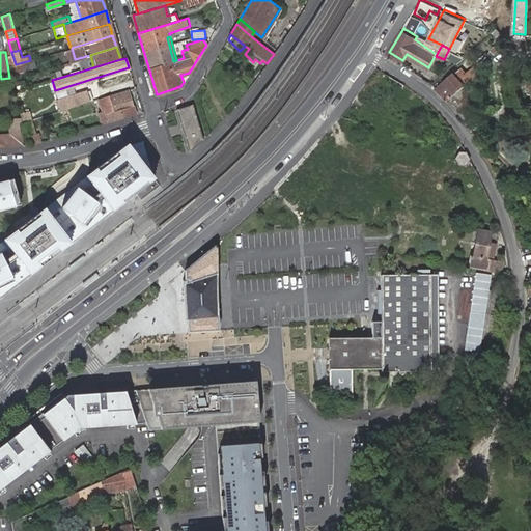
[(458,70),(439,90),(448,102),(469,80),(478,71),(474,66),(464,76),(458,70)]
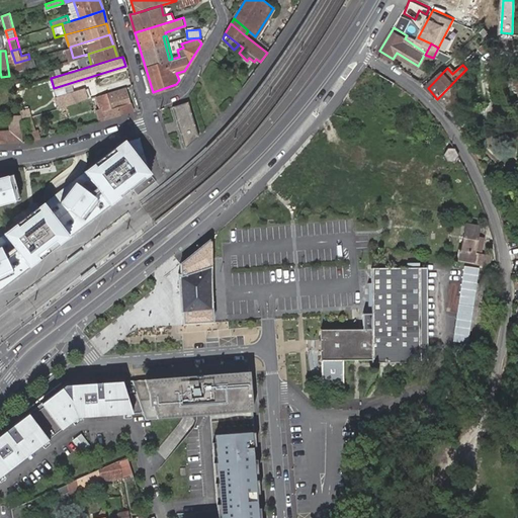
[(437,99),(457,122),(479,103),(457,78),(437,99)]
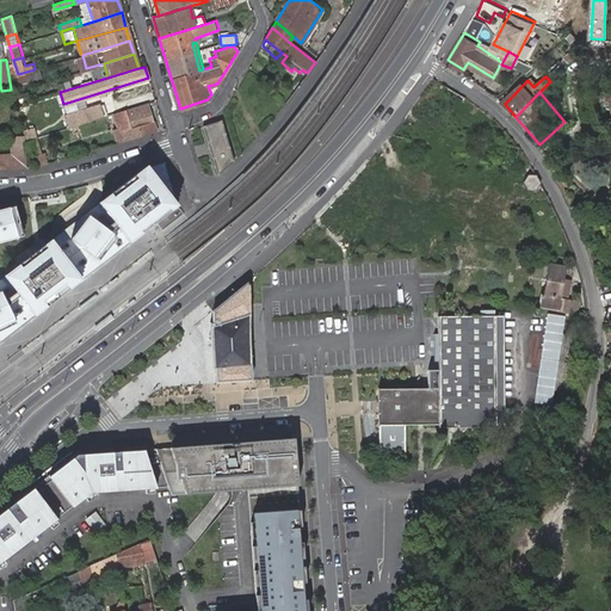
[(155,133),(146,102),(113,112),(118,128),(111,129),(115,144),(155,133)]
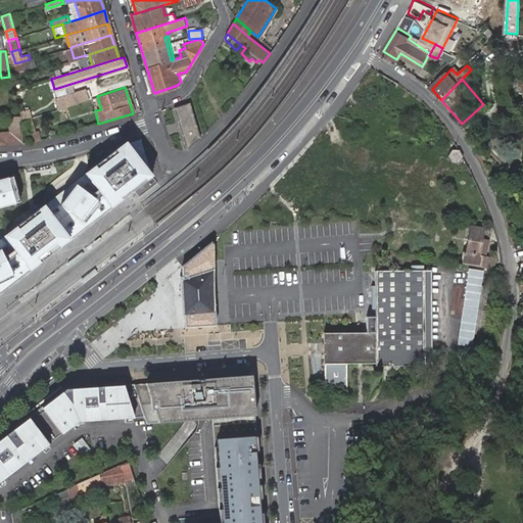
[(56,97),(59,107),(87,99),(84,89),(56,97)]
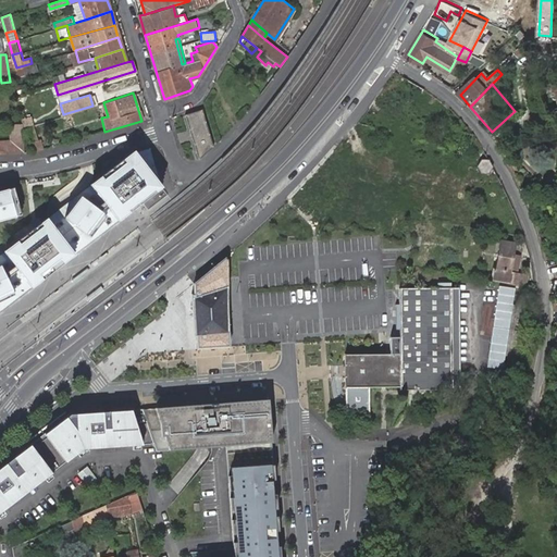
[(212,147),(200,111),(184,116),(197,160),(212,147)]
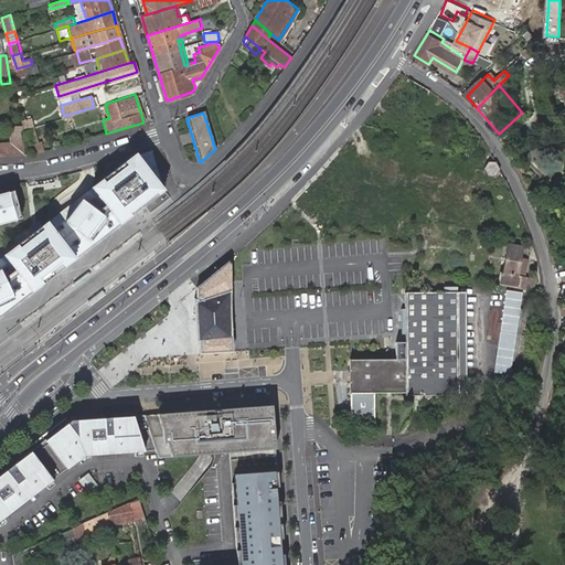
[(0,158),(23,157),(22,127),(8,128),(9,146),(0,146),(0,158)]
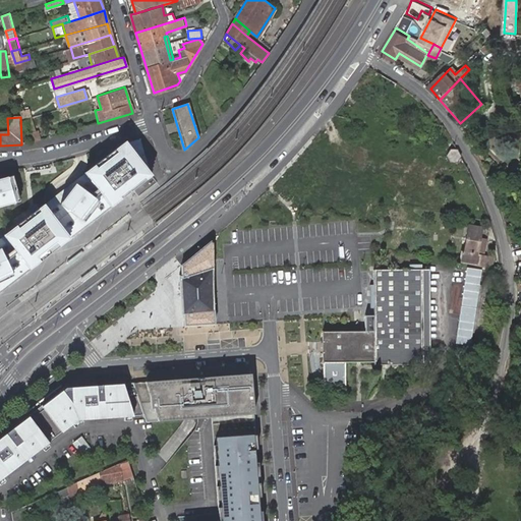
[(36,141),(30,117),(21,119),(27,143),(36,141)]
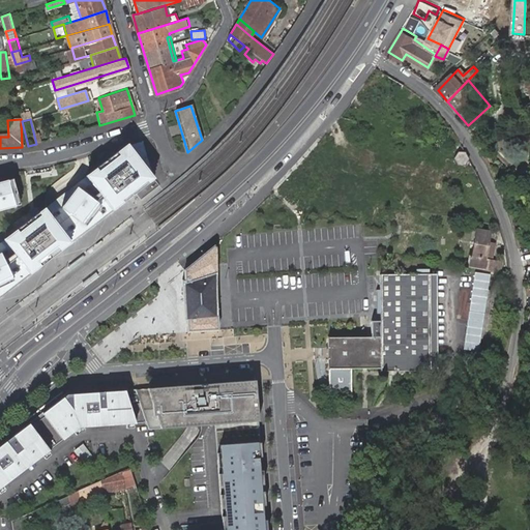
[(439,121),(431,125),(440,142),(448,137),(439,121)]
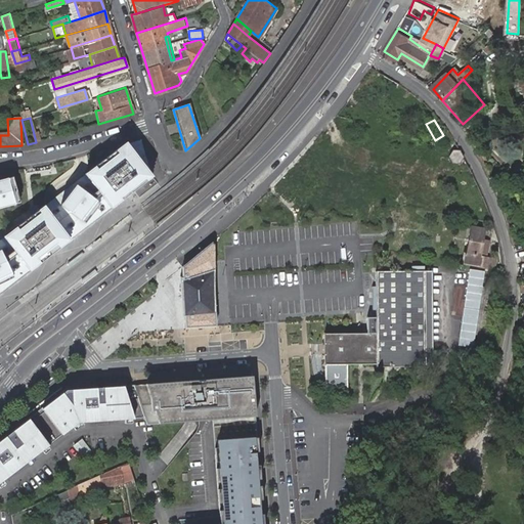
[(0,292),(10,285),(34,267),(59,248),(73,237),(150,177),(139,139),(123,144),(37,209),(0,238),(0,292)]
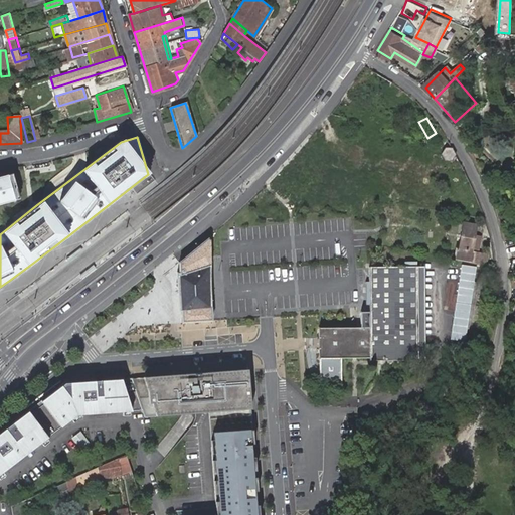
[(455,155),(452,148),(444,147),(440,154),(444,161),(451,162),(455,155)]
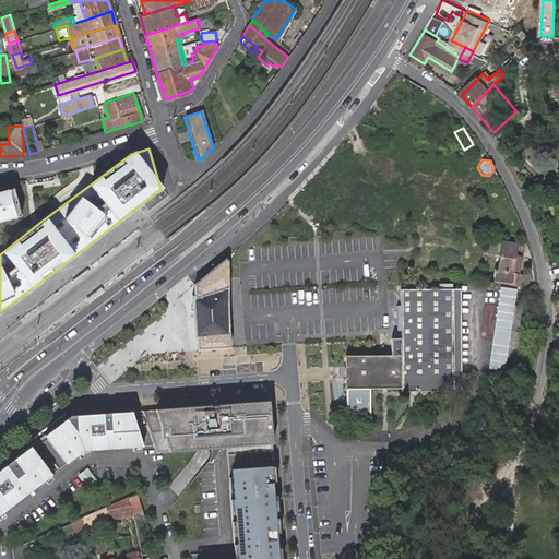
[(0,223),(20,217),(12,189),(0,192),(0,223)]
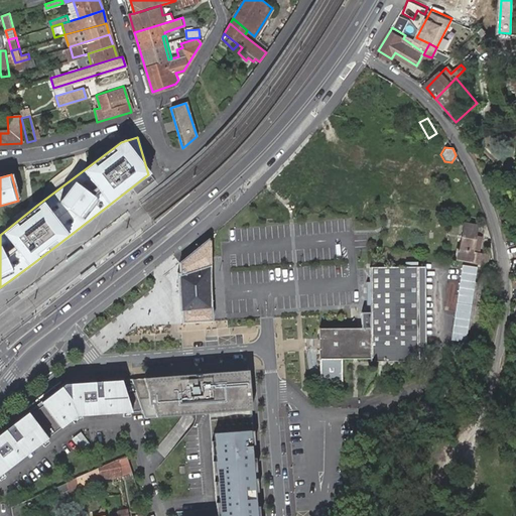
[(456,249),(454,259),(487,266),(489,255),(480,254),(472,252),(476,237),(478,226),(465,223),(460,249),(456,249)]
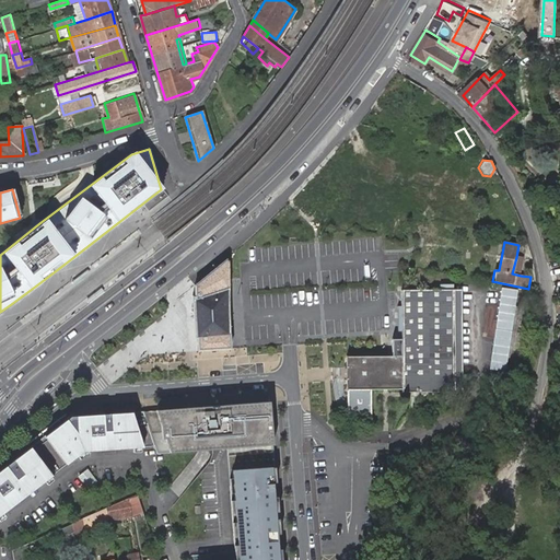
[(512,273),(521,276),(524,259),(516,257),(512,273)]
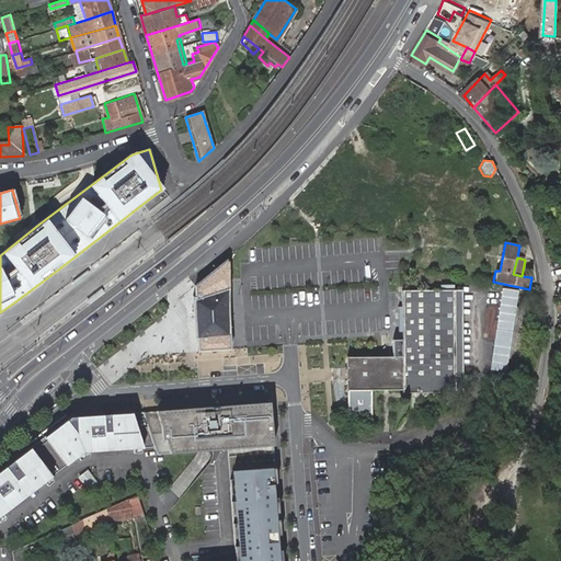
[(225,262),(196,285),(196,296),(194,297),(195,338),(197,338),(197,351),(230,350),(228,262),(225,262)]
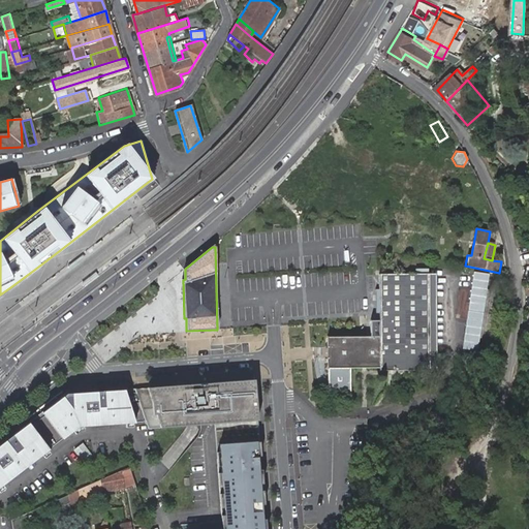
[(84,257),(83,255),(67,266),(69,269),(84,257)]
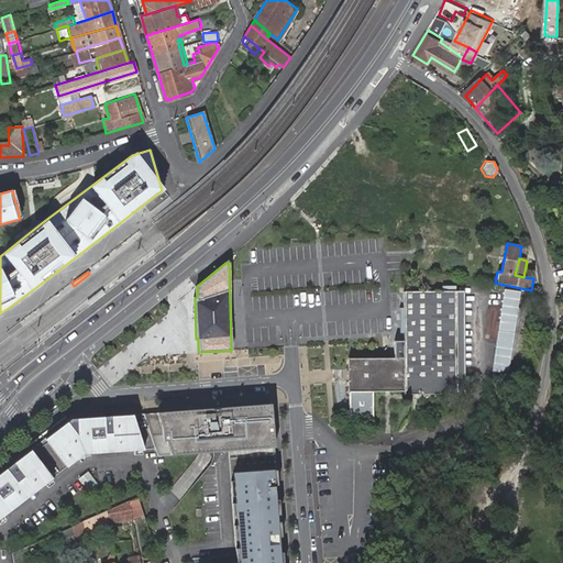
[(406,395),(457,395),(459,293),(455,293),(455,285),(442,285),(441,293),(407,291),(406,359),(351,357),(351,390),(350,418),(373,418),(373,390),(406,392),(406,395)]
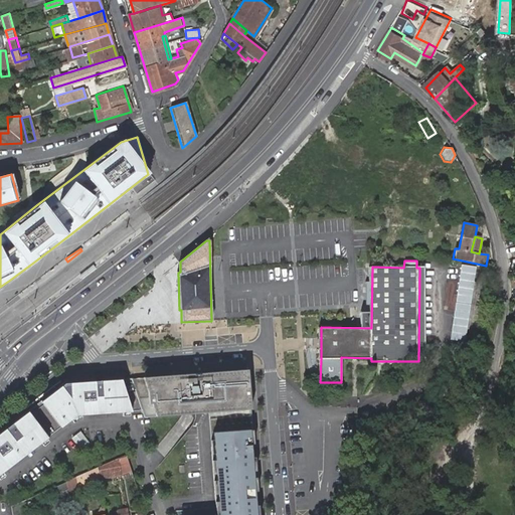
[(477,266),(462,264),(451,340),(466,342),(477,266)]
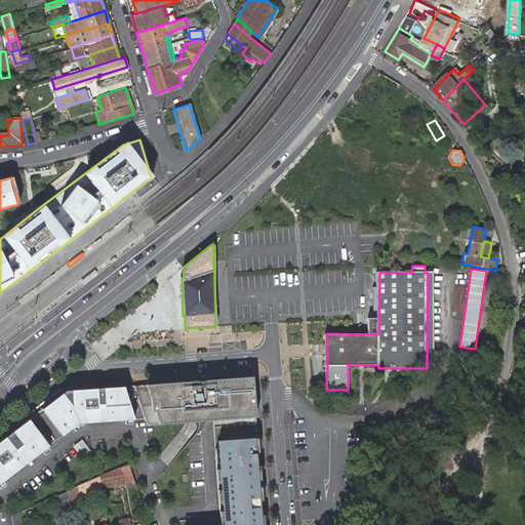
[(94,270),(80,281),(82,284),(96,273),(94,270)]
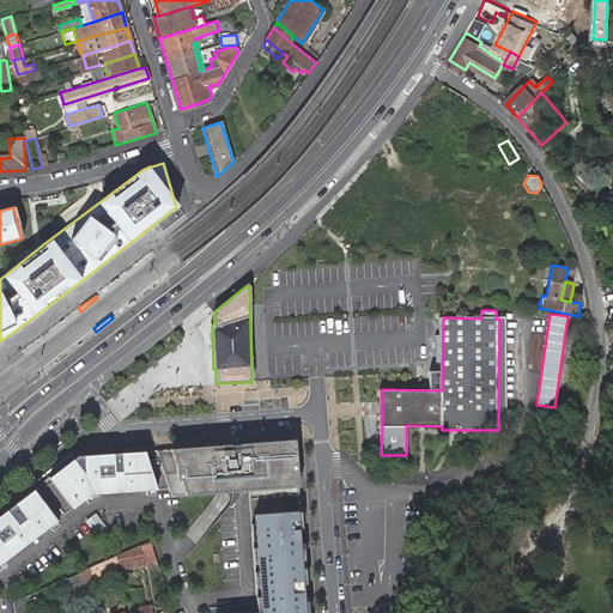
[(284,441),(158,450),(171,487),(174,497),(266,490),(268,515),(256,516),(258,530),(254,530),(259,612),(310,612),(297,439),(284,441)]
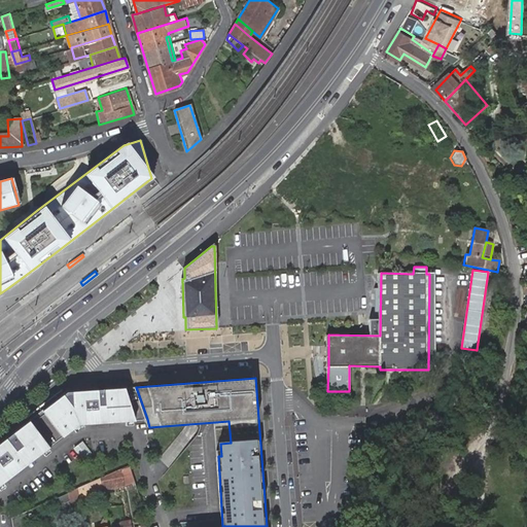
[(0,444),(0,485),(79,424),(147,419),(136,387),(67,392),(0,444)]
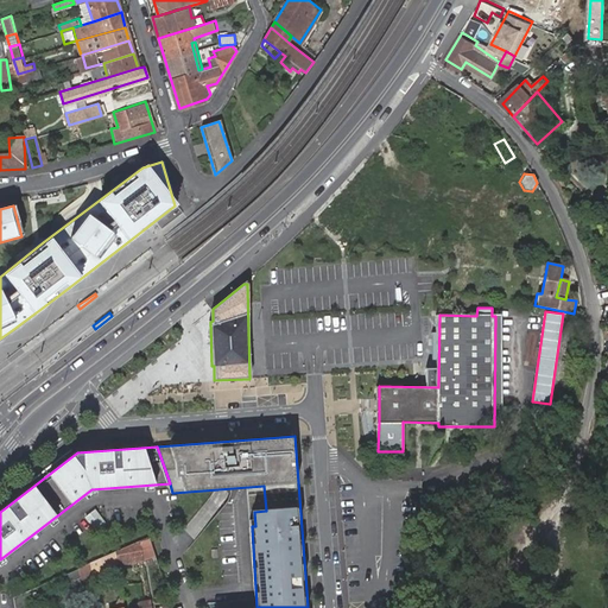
[(264,486),(248,487),(252,526),(255,526),(254,512),(266,511),(264,486)]
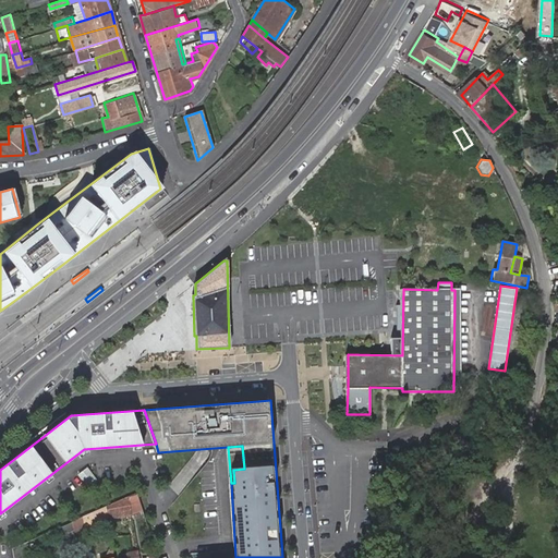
[(88,485),(97,477),(87,466),(79,474),(88,485)]
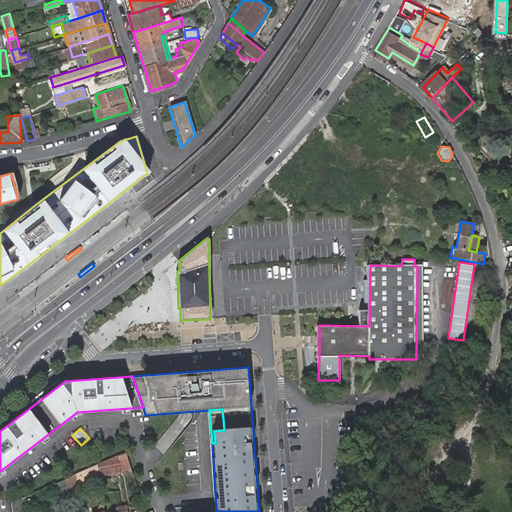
[(130,469),(126,451),(118,455),(121,471),(130,469)]
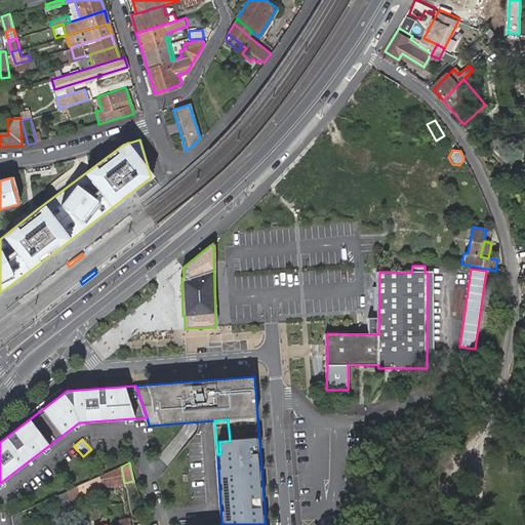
[(124,484),(124,483),(121,467),(99,477),(101,488),(124,484)]
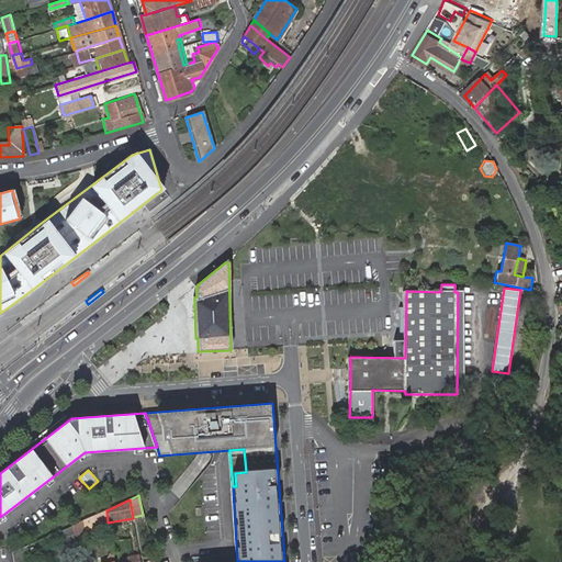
[(107,510),(92,518),(93,525),(108,523),(107,510)]
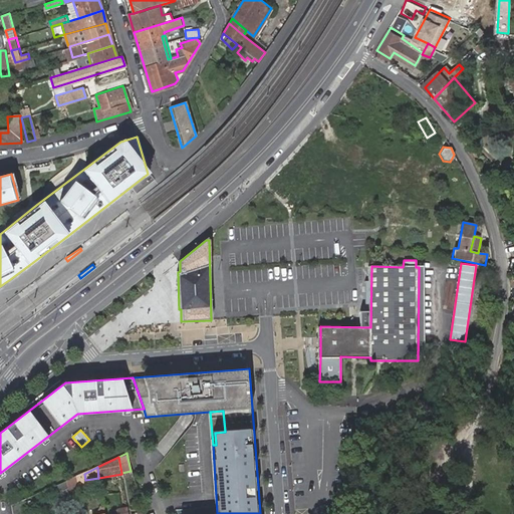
[(76,477),(68,481),(69,487),(70,488),(78,487),(76,477)]
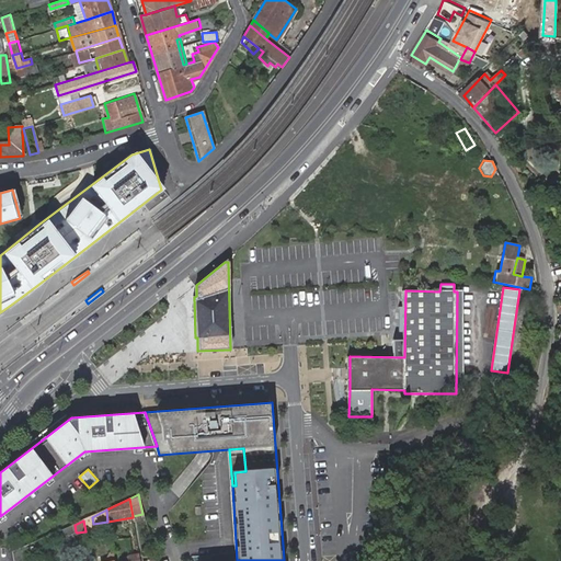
[(76,531),(75,525),(57,534),(58,539),(76,531)]
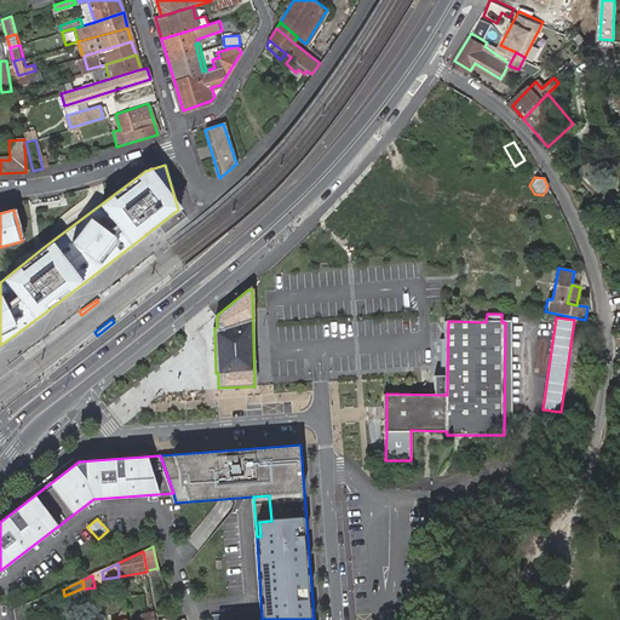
[(32,619),(29,606),(16,613),(17,619),(32,619)]
